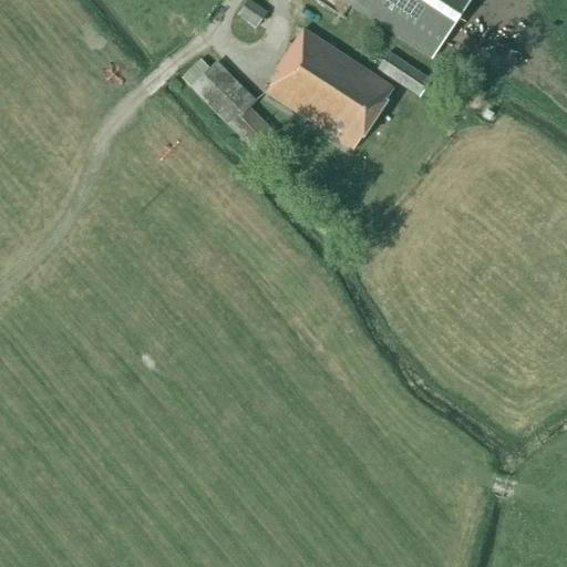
[(340,0),(432,60),(471,0),(340,0)]
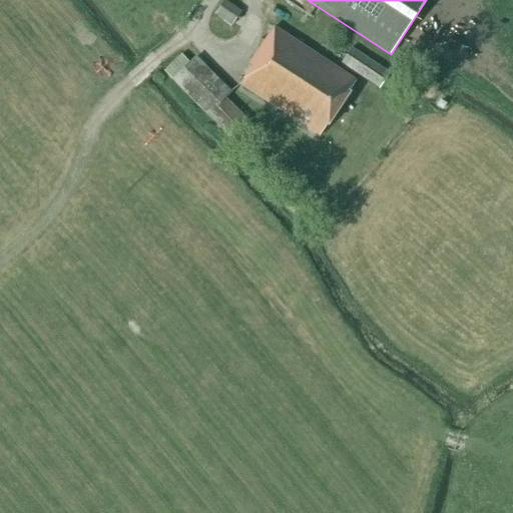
[(240,13),(223,1),(214,15),(230,27),(240,13)]
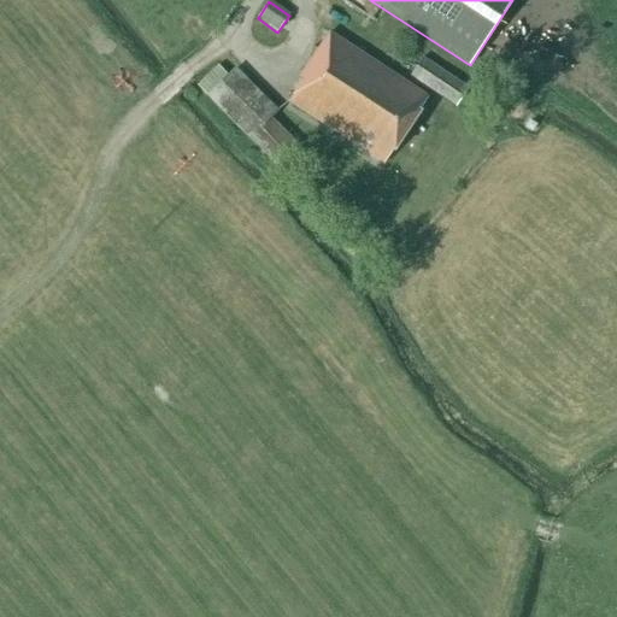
[(300,81),(301,82),(288,101),(383,165),(428,99),(329,33),(300,81)]
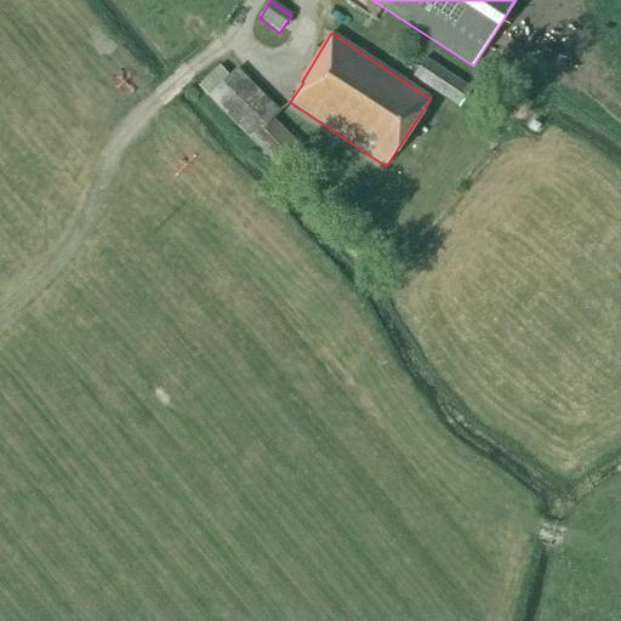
[(471,91),(425,61),(411,78),(460,109),(471,91)]
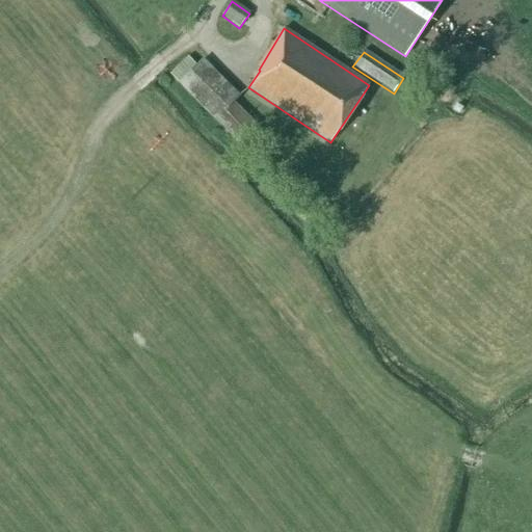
[(178,83),(238,145),(257,126),(234,103),(239,97),(203,59),(195,65),(188,57),(169,75),(178,83)]
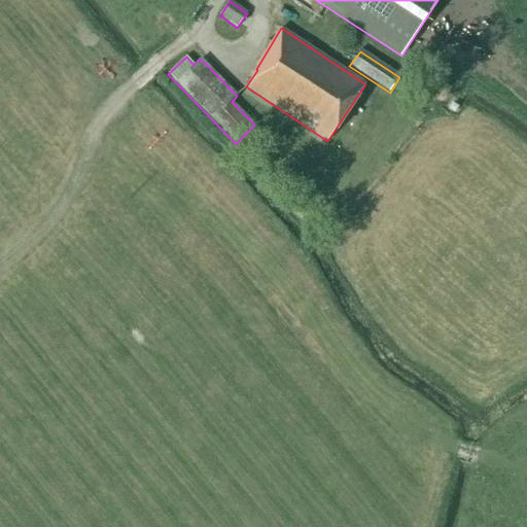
All buildings are outlined.
